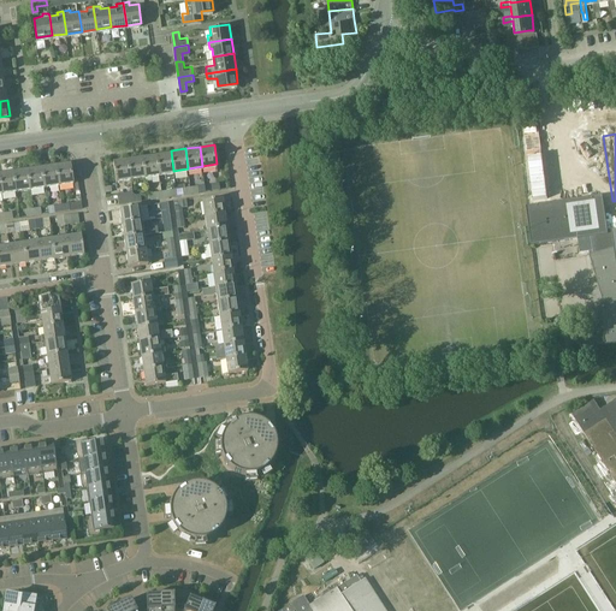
[(171,150),(157,153),(160,172),(173,171),(171,150)]
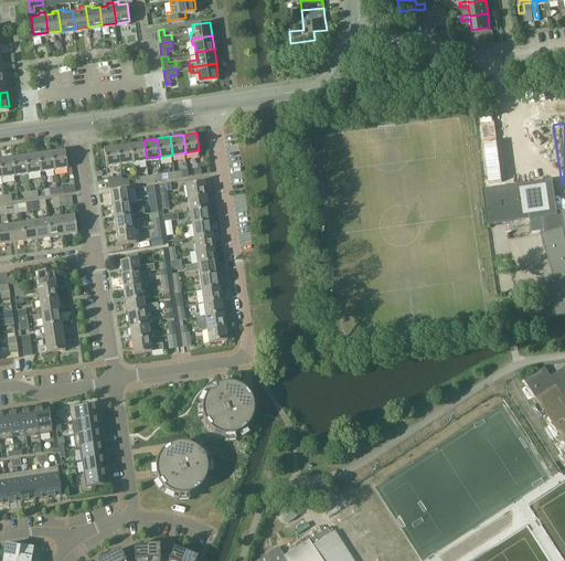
[(147,158),(144,140),(130,143),(132,160),(132,163),(139,162),(139,159),(147,158)]
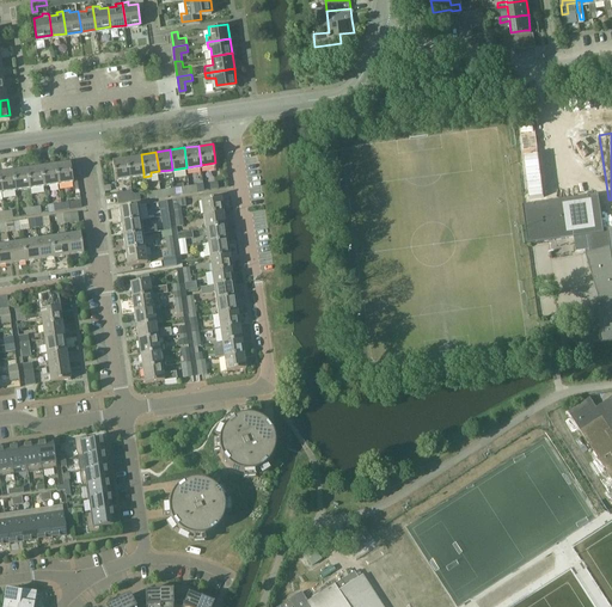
[(141,154),(127,155),(130,176),(144,173),(141,154)]
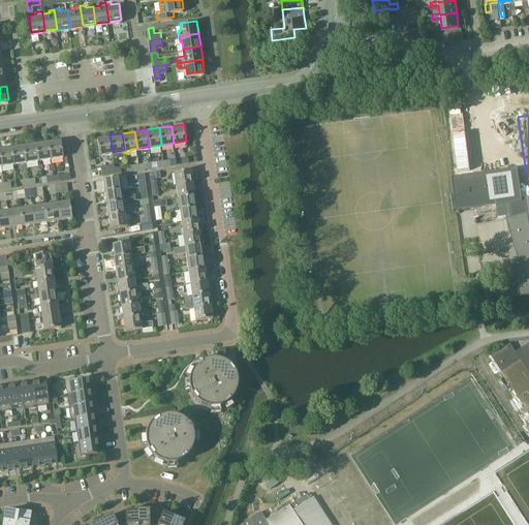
[(99,154),(113,152),(110,134),(97,136),(99,154)]
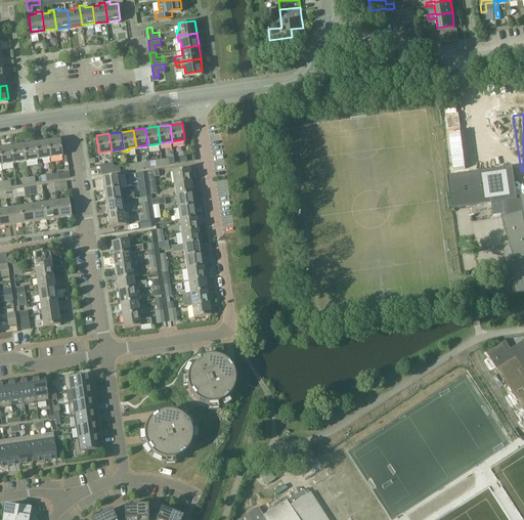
[(60,136),(47,138),(50,155),(62,154),(60,136)]
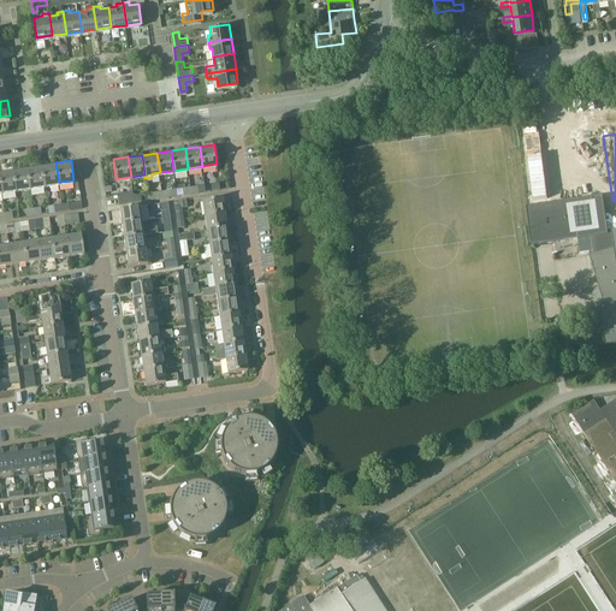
[(59,182),(55,162),(42,165),(45,184),(59,182)]
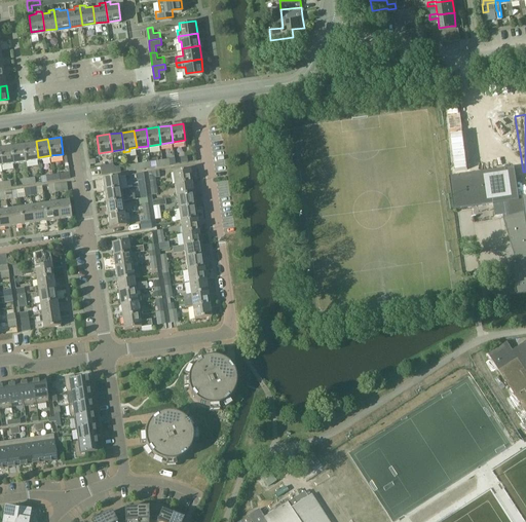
[(36,141),(24,142),(27,159),(38,157),(36,141)]
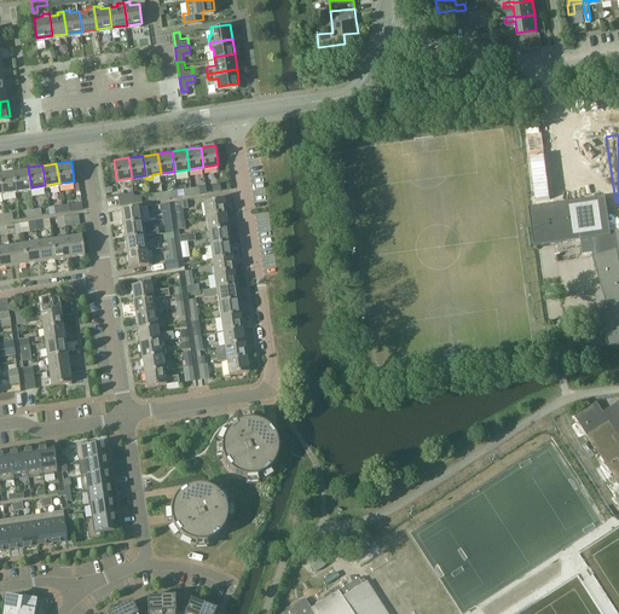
[(32,187),(28,167),(13,169),(17,190),(32,187)]
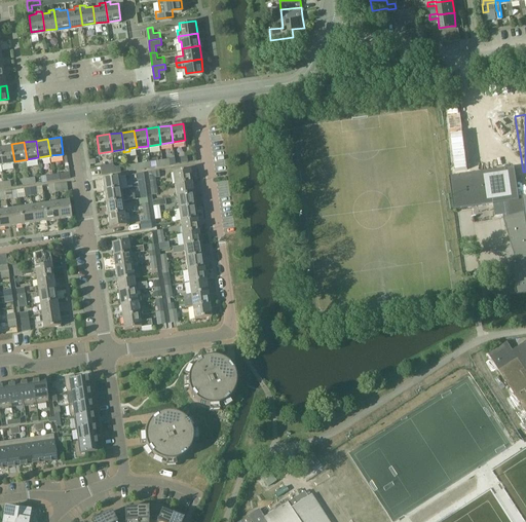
[(11,144),(0,145),(0,150),(2,162),(14,161),(11,144)]
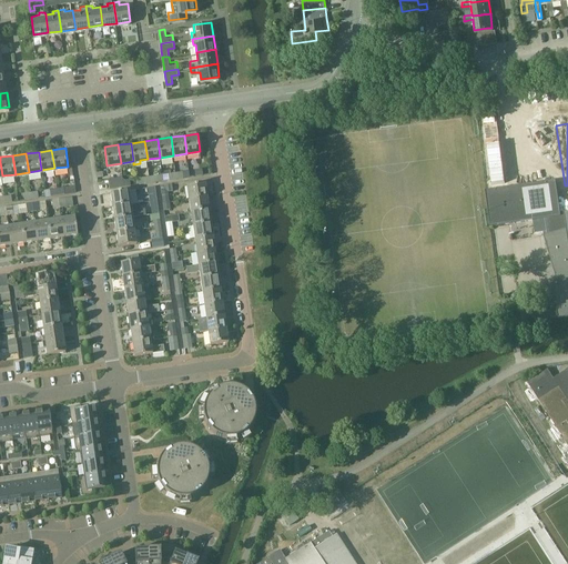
[(109,175),(110,184),(123,183),(122,178),(122,173),(109,175)]
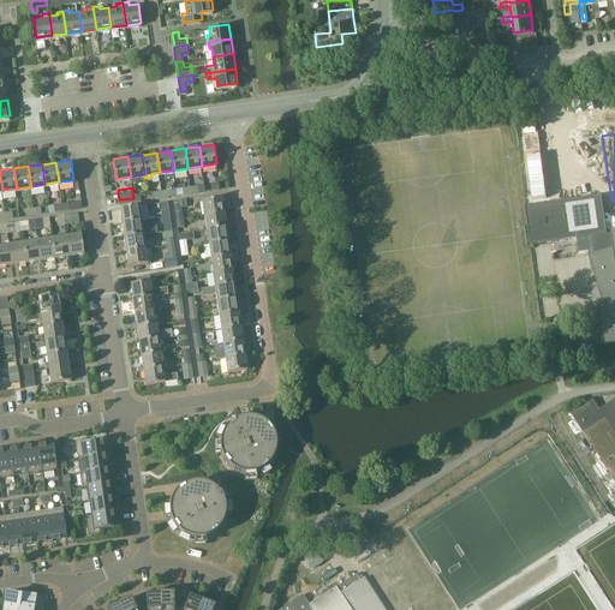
[(537,202),(526,203),(531,241),(543,239),(544,239),(577,234),(579,249),(591,247),(592,251),(614,244),(611,227),(607,228),(601,192),(549,199),(538,202),(537,202)]
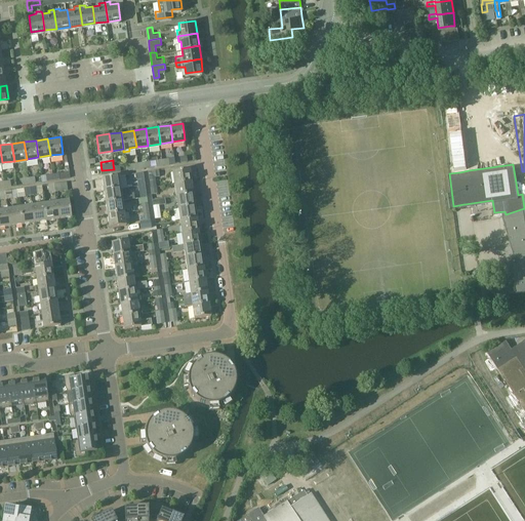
[(190,166),(172,169),(174,182),(191,179),(190,166)]
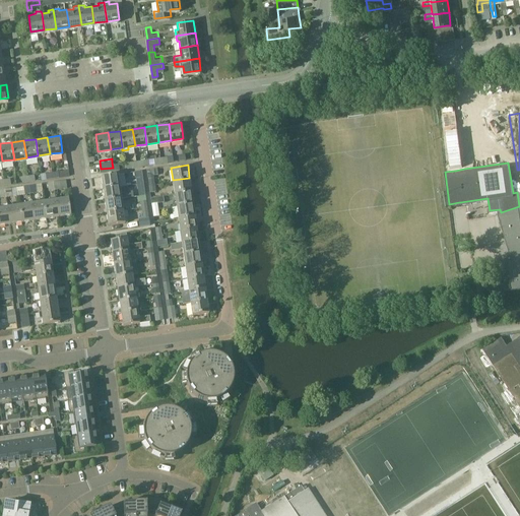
[(146,167),(149,183),(154,183),(153,173),(158,172),(157,166),(146,167)]
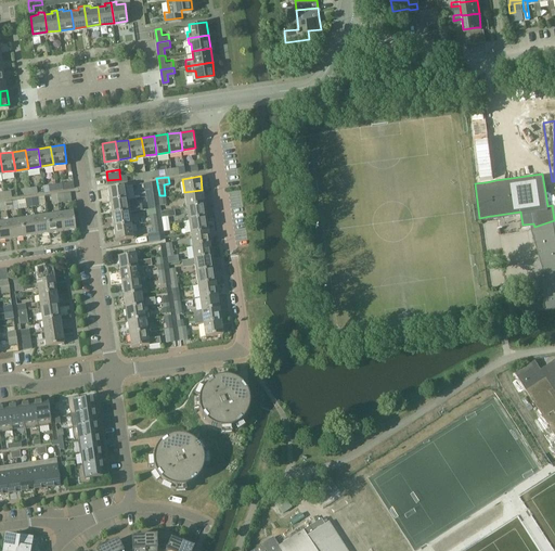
[(152,179),(129,181),(130,186),(142,184),(143,193),(147,193),(153,192),(152,179)]
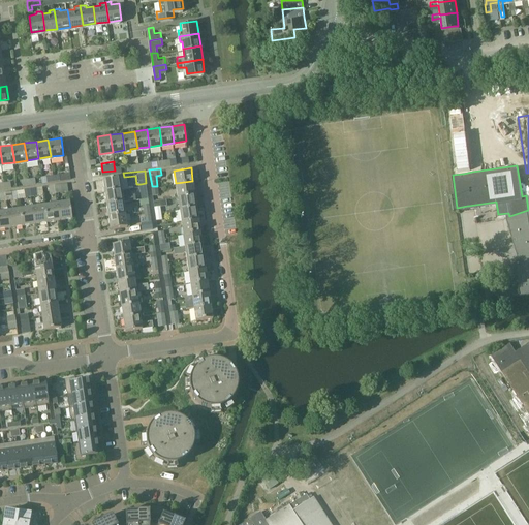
[(102,177),(104,189),(122,187),(120,175),(102,177)]
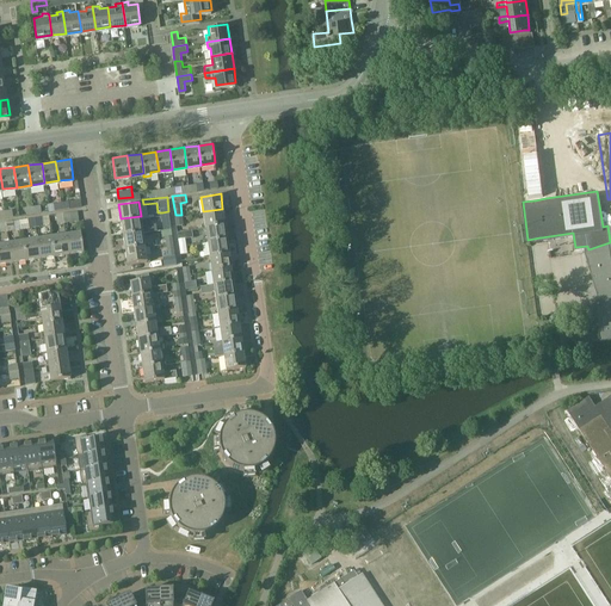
[(79,217),(78,208),(63,210),(65,220),(79,217)]
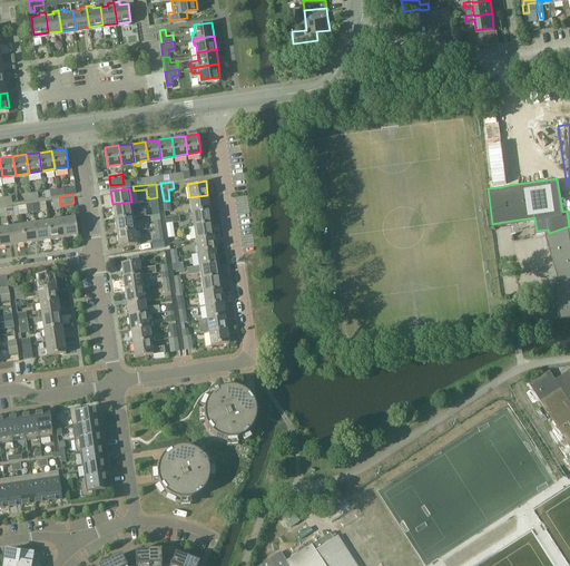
[(207,195),(189,197),(192,211),(209,208),(209,206),(210,206),(210,202),(208,201),(207,195)]
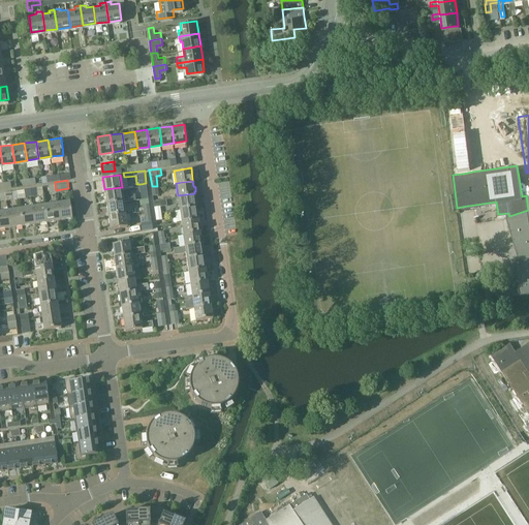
[(42,184),(36,184),(30,185),(31,193),(37,192),(43,192),(42,184)]
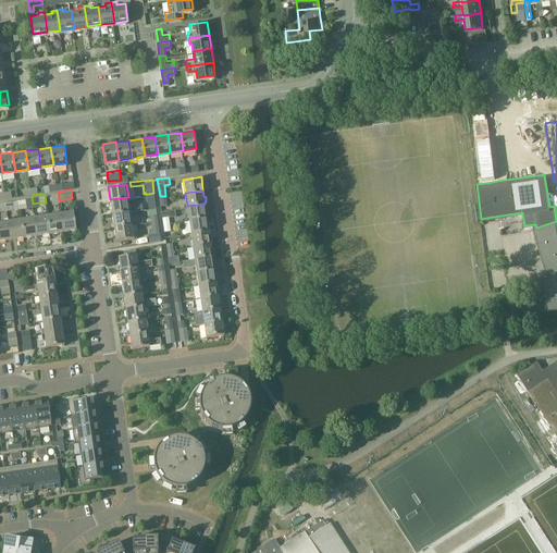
[(141,201),(130,204),(128,197),(110,199),(112,212),(130,209),(143,208),(141,201)]
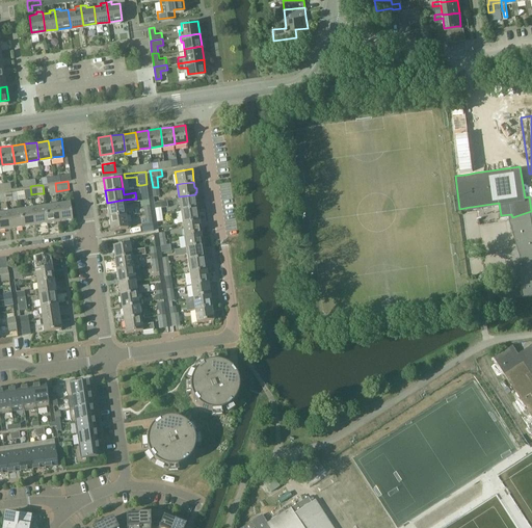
[(195,194),(179,196),(181,209),(197,206),(195,194)]
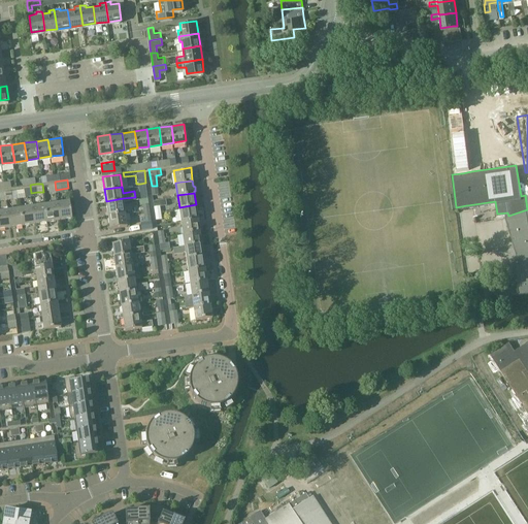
[(508,216),(505,217),(518,259),(518,261),(515,262),(517,281),(519,292),(527,290),(527,194),(524,195),(525,195),(527,209),(508,216)]
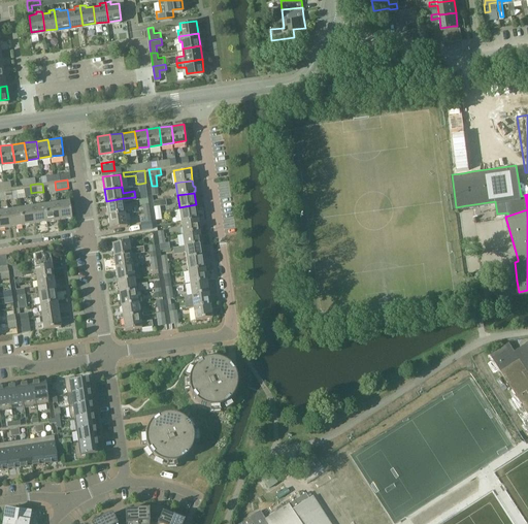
[(62,197),(57,198),(59,218),(71,216),(69,199),(62,200),(62,197)]
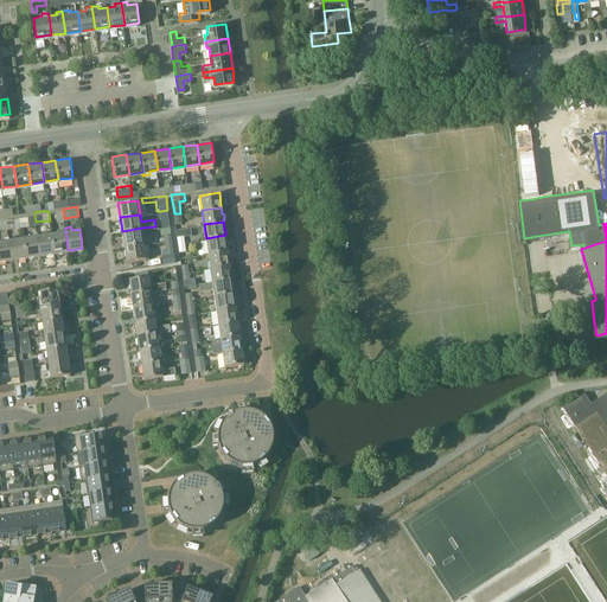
[(59,231),(51,232),(55,251),(68,250),(65,228),(59,229),(59,231)]
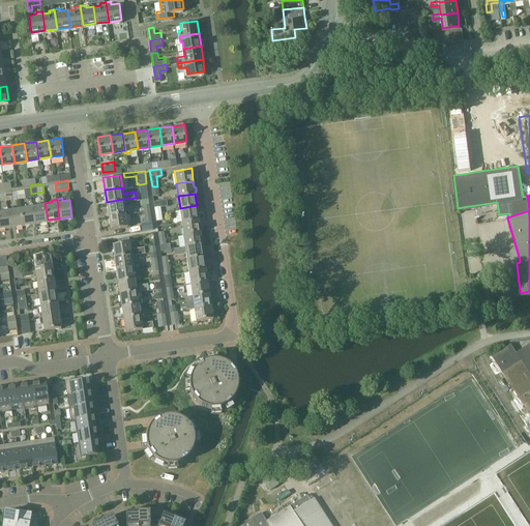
[(125,211),(123,199),(107,202),(108,214),(125,211)]
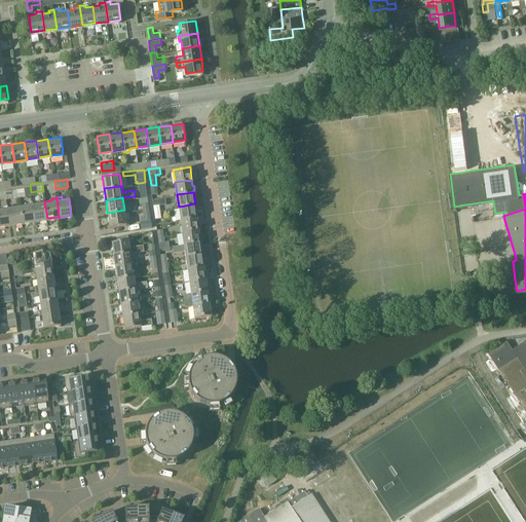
[(27,204),(21,206),(23,222),(35,220),(33,200),(27,201),(27,204)]
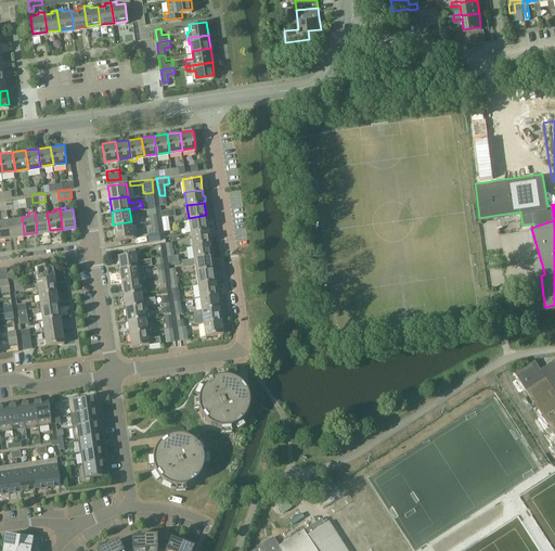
[(39,212),(35,212),(37,232),(50,230),(47,213),(40,214),(39,212)]
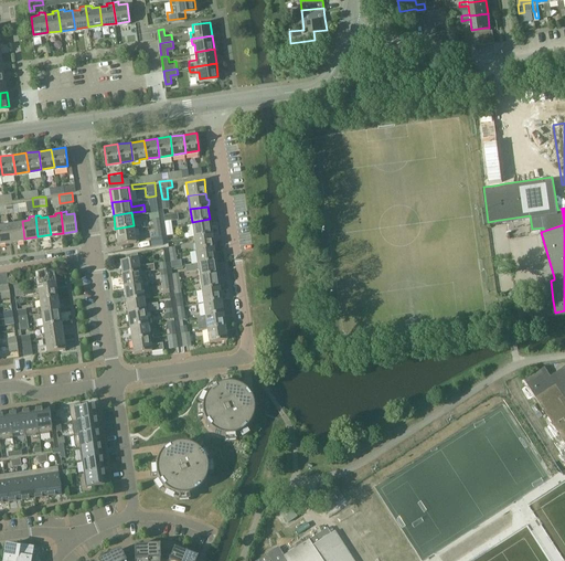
[(14,219),(8,220),(11,240),(24,239),(22,221),(14,222),(14,219)]
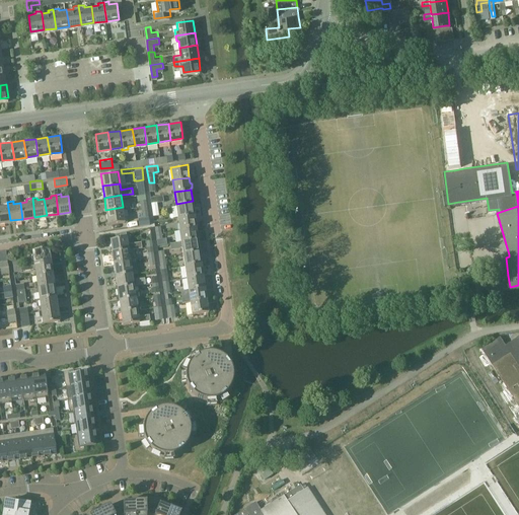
[(193,201),(176,204),(177,215),(195,213),(193,201)]
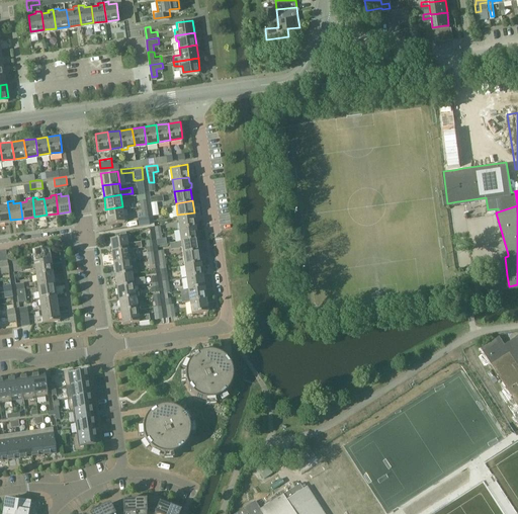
[(3,204),(0,204),(0,221),(10,220),(7,201),(2,202),(3,204)]
